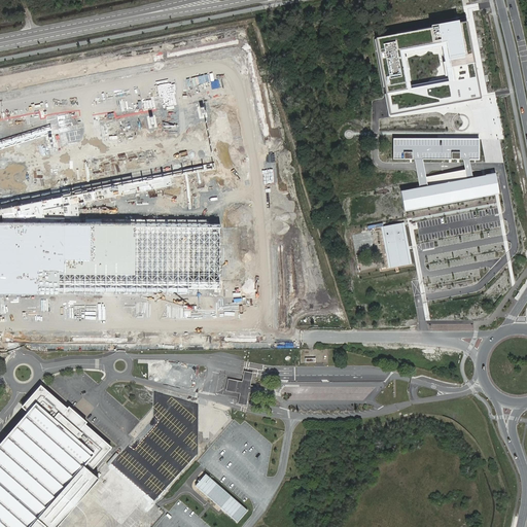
[(379,38),(393,115),(480,100),(466,23),(379,38)]
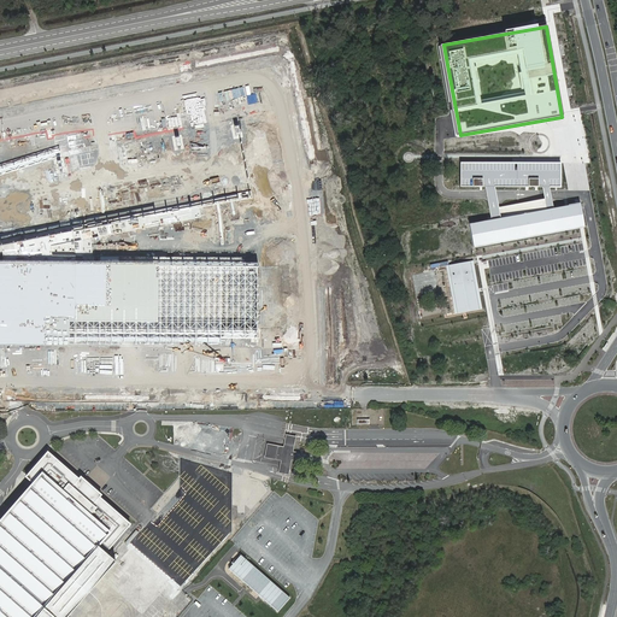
[(0,165),(0,245),(252,197),(236,119),(0,165)]
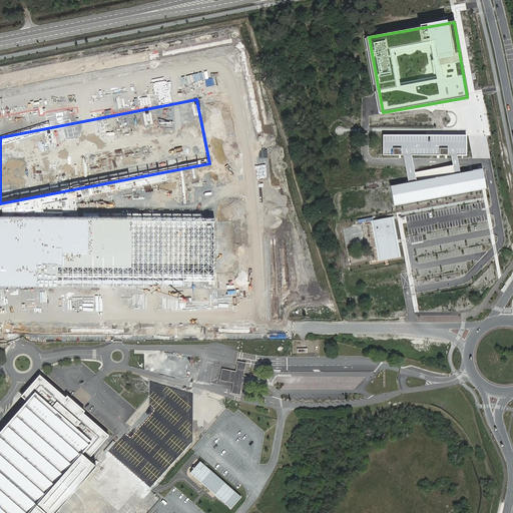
[(396,208),(486,191),(482,170),(461,172),(460,163),(458,157),(468,157),(468,136),(383,135),(383,156),(404,156),(406,163),(410,184),(392,187),(396,208)]
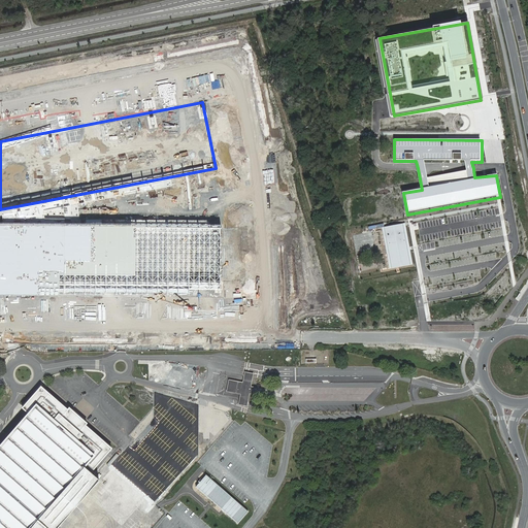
[(221,225),(0,223),(0,295),(221,297),(221,225)]
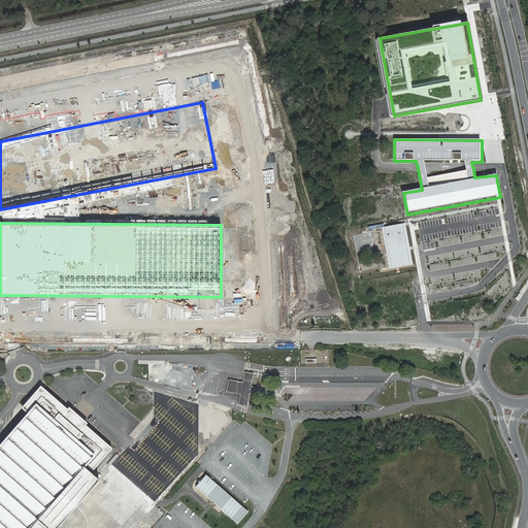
[(439,224),(426,223),(426,235),(438,235),(439,224)]
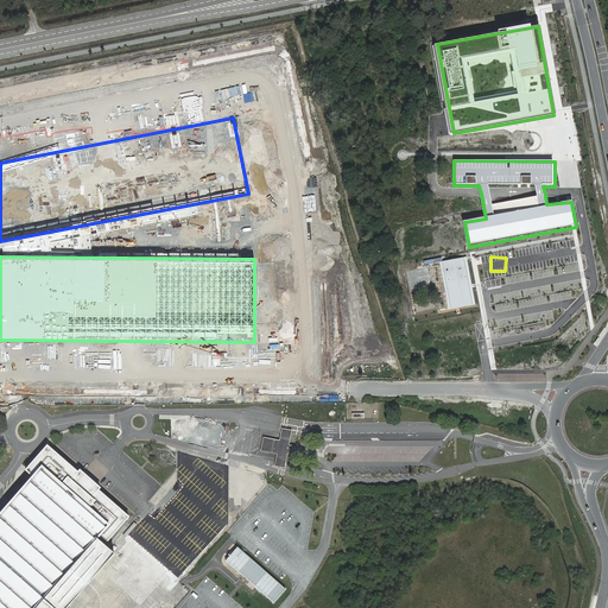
[(469,258),(442,263),(450,311),(477,306),(469,258)]
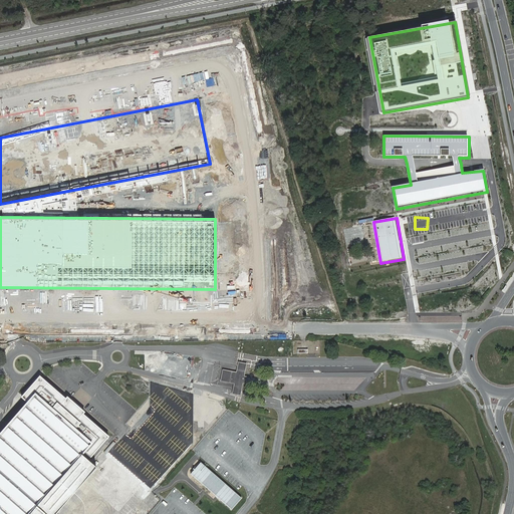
[(417,267),(439,267),(439,251),(444,251),(444,246),(427,245),(427,235),(418,235),(417,267)]
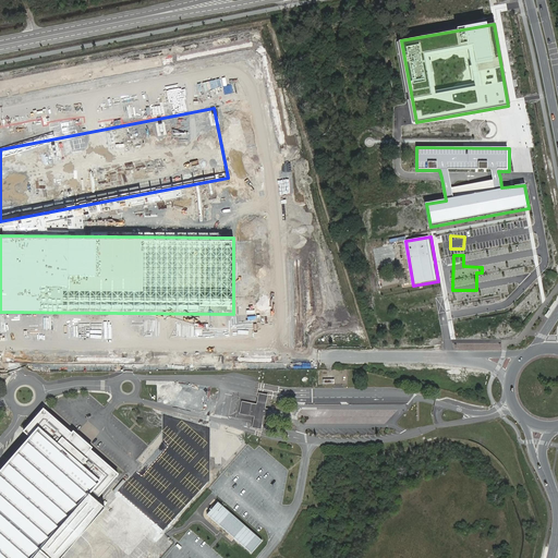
[(256,404),(242,401),(240,414),(254,416),(253,423),(262,425),(265,412),(267,399),(257,397),(256,404)]
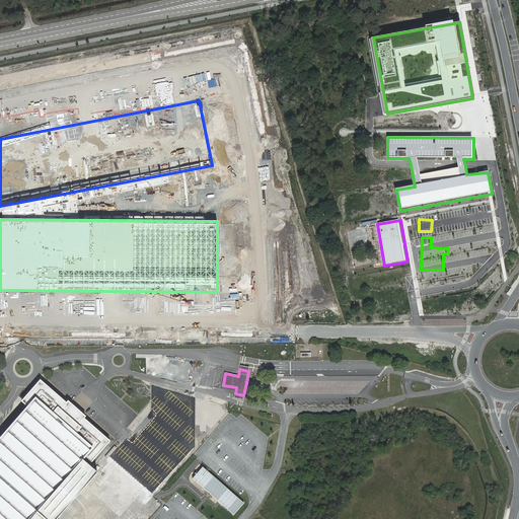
[(0,518),(55,518),(75,497),(97,470),(84,459),(85,457),(91,462),(109,442),(41,381),(21,402),(28,408),(0,439),(0,518)]
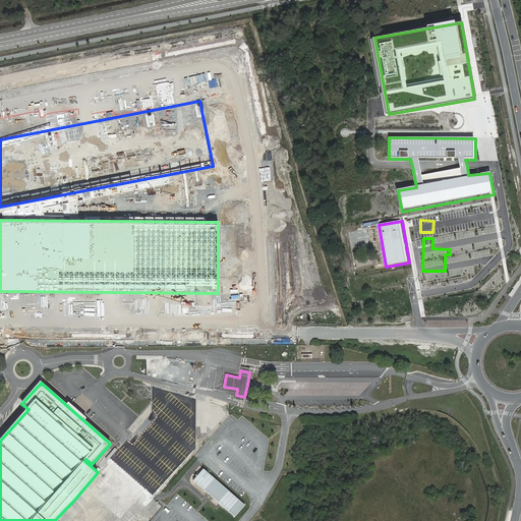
[(245,505),(204,468),(193,480),(234,517),(245,505)]
